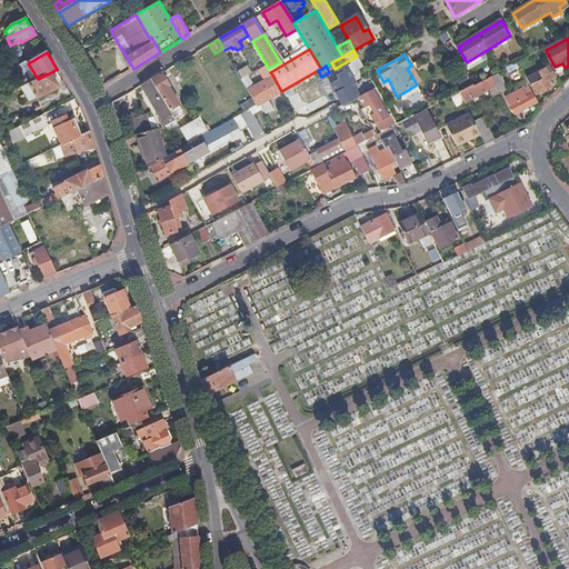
[(407,68),(417,85),(421,82),(411,66),(407,68)]
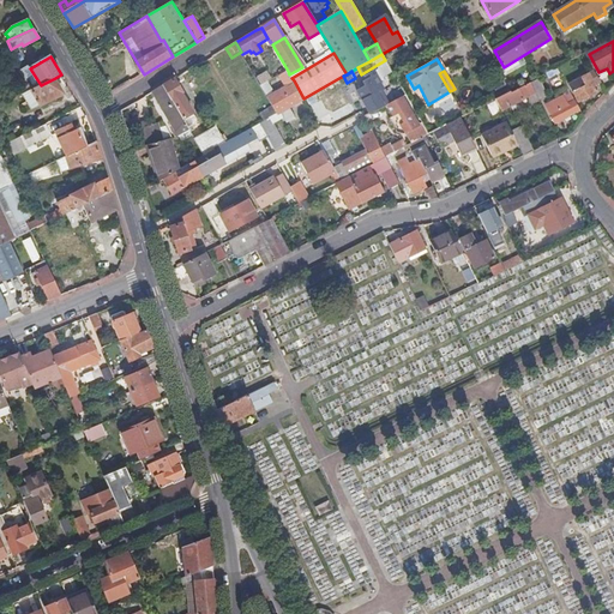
[(570,84),(579,102),(599,91),(590,74),(570,84)]
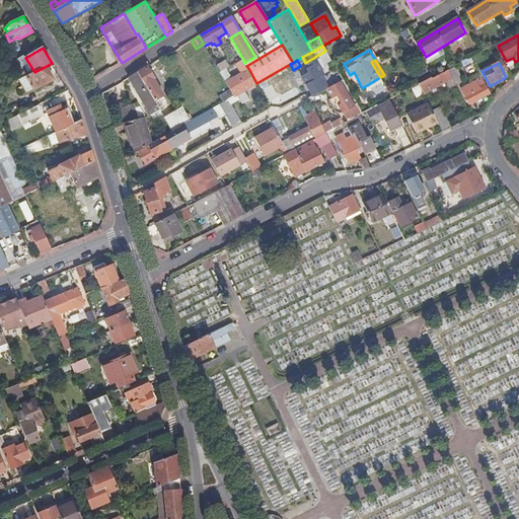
[(312,96),(328,88),(321,77),(324,76),(318,65),(307,70),(309,73),(302,77),(312,96)]
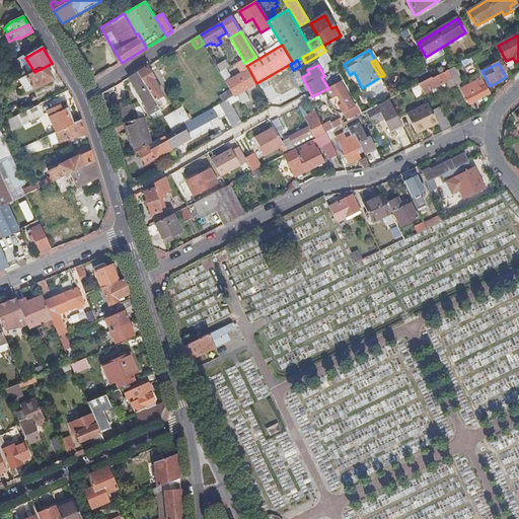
[(47,66),(34,72),(19,79),(25,93),(53,80),(47,66)]
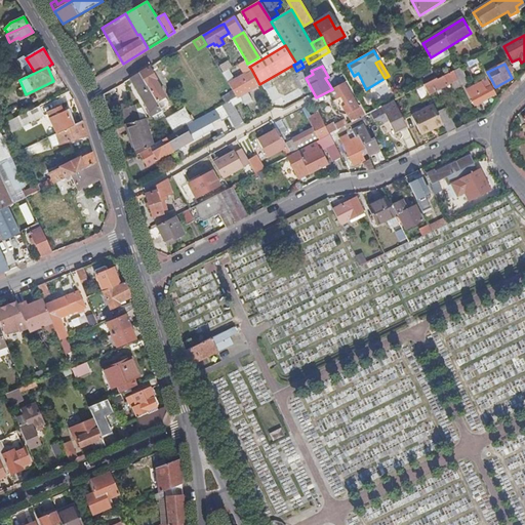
[(150,68),(139,74),(162,112),(166,110),(164,107),(169,104),(161,89),(156,81),(157,80),(150,68)]
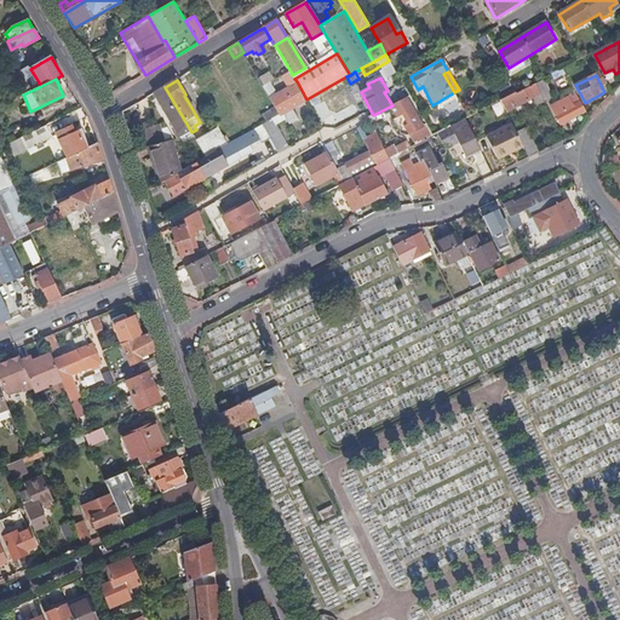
[(292,109),(308,101),(306,99),(297,81),(293,84),(293,86),(281,93),(282,97),(274,103),(281,114),(281,115),(283,114),(292,109)]
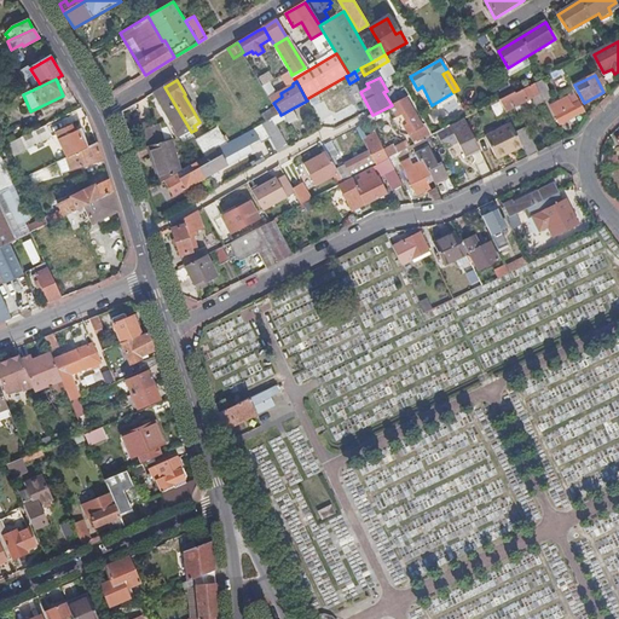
[(516,92),(501,100),(507,113),(541,94),(534,82),(516,92)]
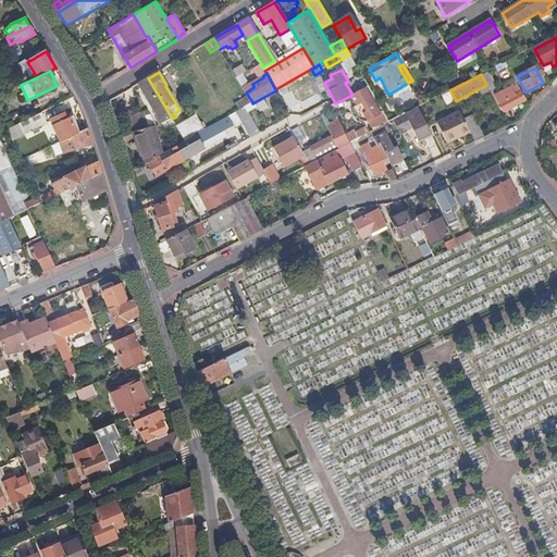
[(237,77),(244,89),(247,88),(245,86),(248,84),(243,75),(237,77)]
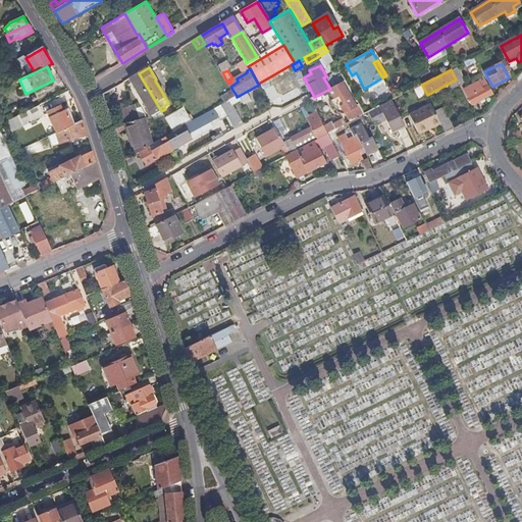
[(139,73),(132,77),(137,87),(136,88),(152,116),(161,111),(139,73)]
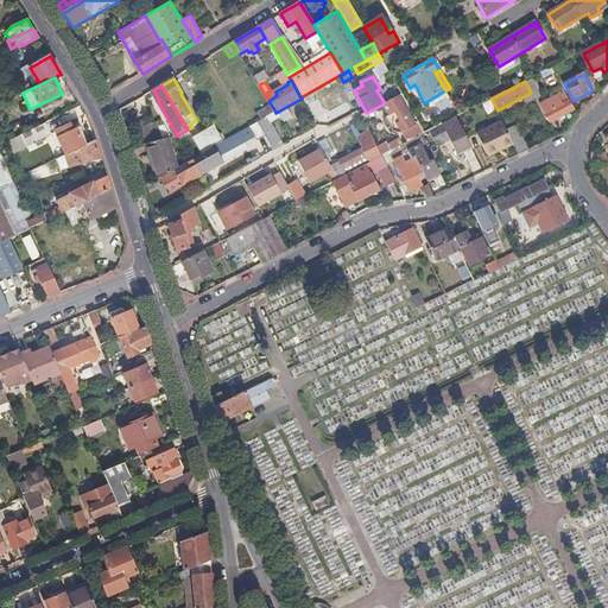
[(551,122),(575,109),(565,92),(542,105),(551,122)]
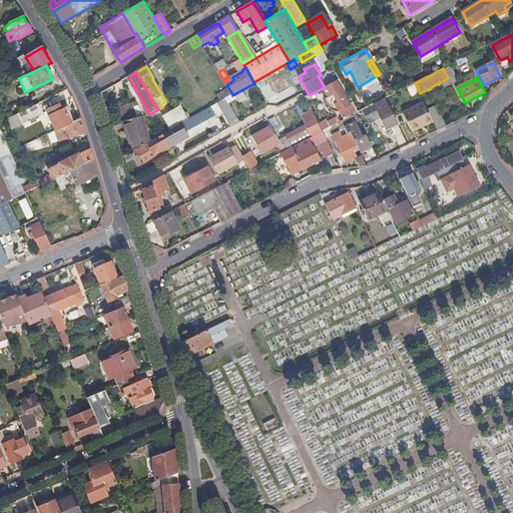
[(346,119),(356,114),(359,113),(353,103),(350,104),(337,81),(327,86),(332,95),(327,98),(333,110),(338,111),(341,111),(346,119)]
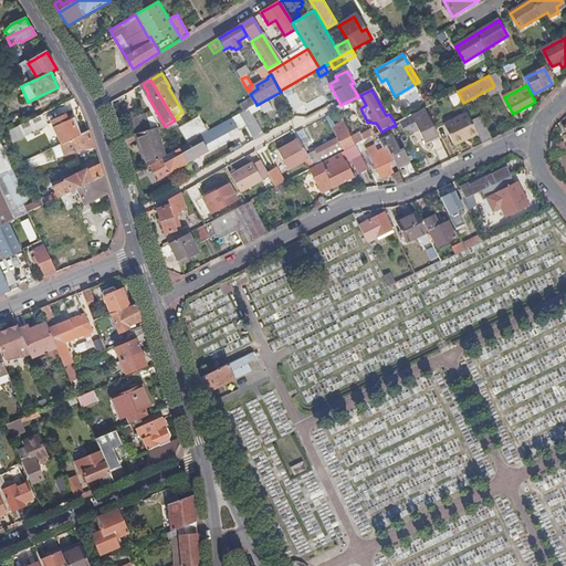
[(416,90),(404,95),(408,107),(421,102),(416,90)]
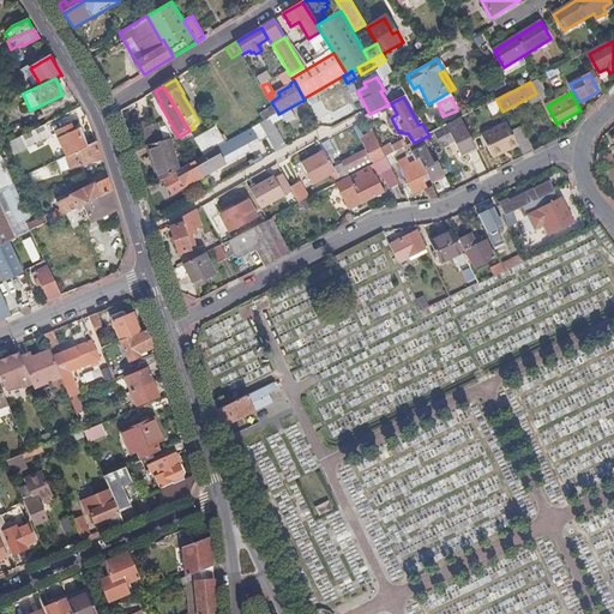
[(295,119),(289,108),(281,113),(287,124),(295,119)]
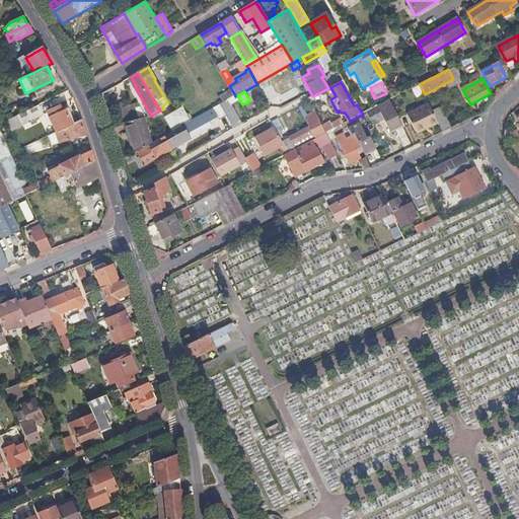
[(390,131),(402,125),(390,99),(378,106),(390,131)]
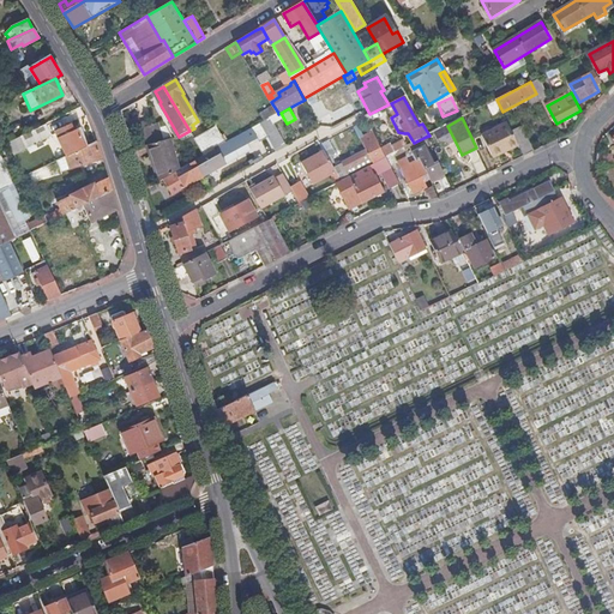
[(263,130),(272,125),(269,119),(259,124),(263,130)]
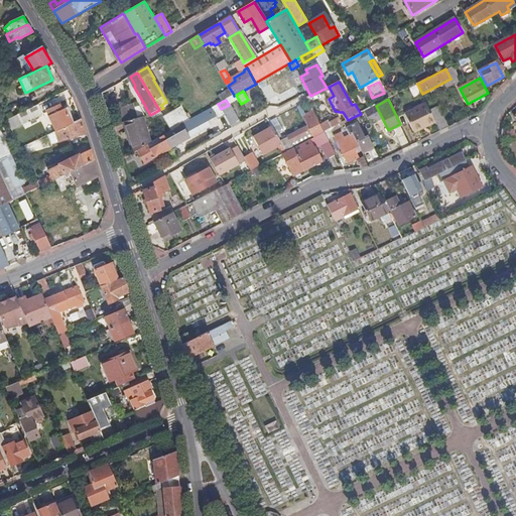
[(43,114),(39,104),(14,116),(17,123),(20,121),(22,125),(43,114)]
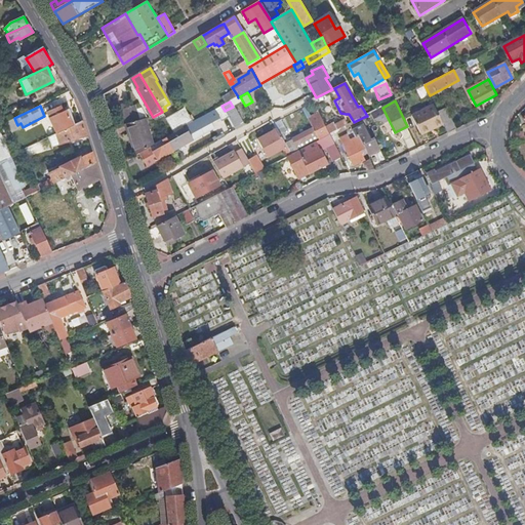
[(57,133),(76,125),(70,109),(64,112),(61,106),(54,110),(56,115),(50,118),(57,133)]
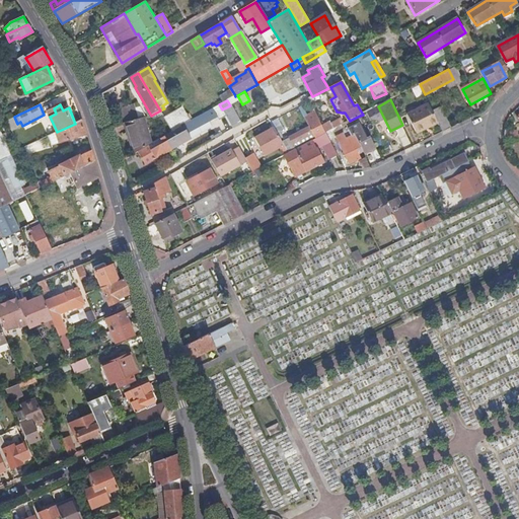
[(120,108),(124,124),(138,120),(134,104),(120,108)]
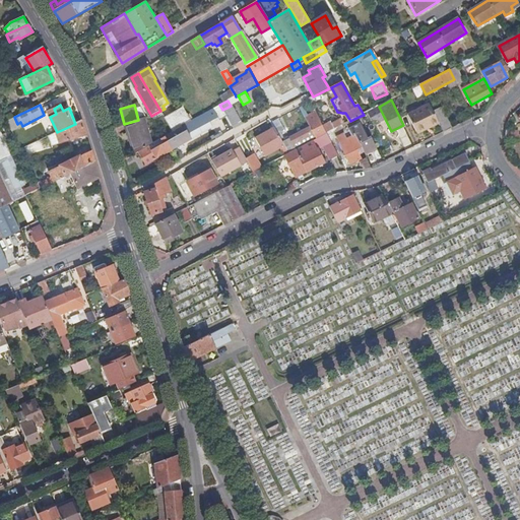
[(213,134),(231,124),(222,110),(219,105),(202,115),(213,134)]
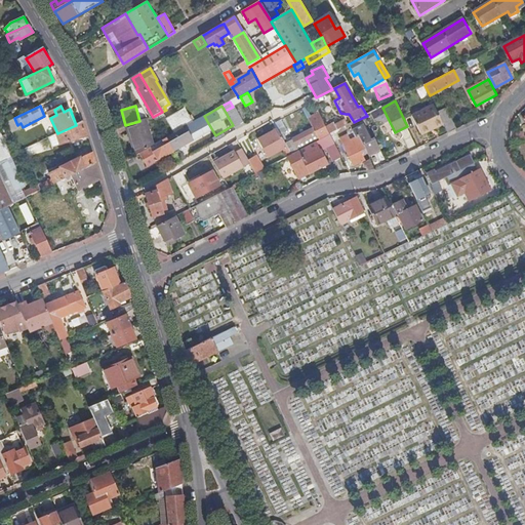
[(436,128),(444,124),(438,113),(435,106),(413,116),(421,133),(435,127),(436,128)]
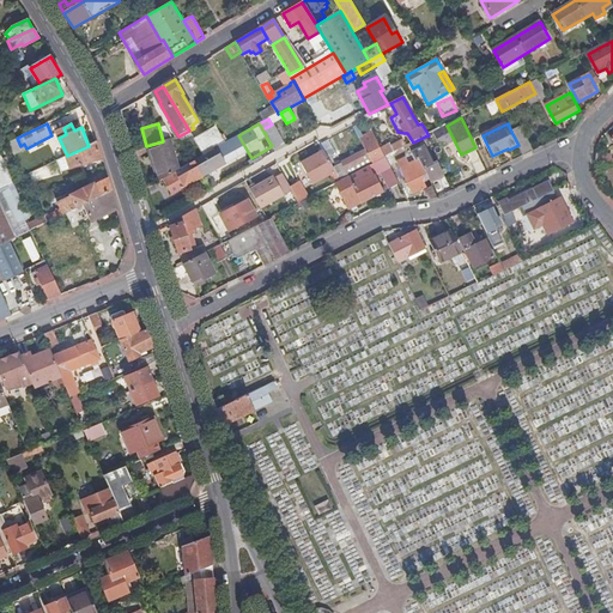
[(204,156),(214,150),(225,143),(216,125),(193,138),(204,156)]
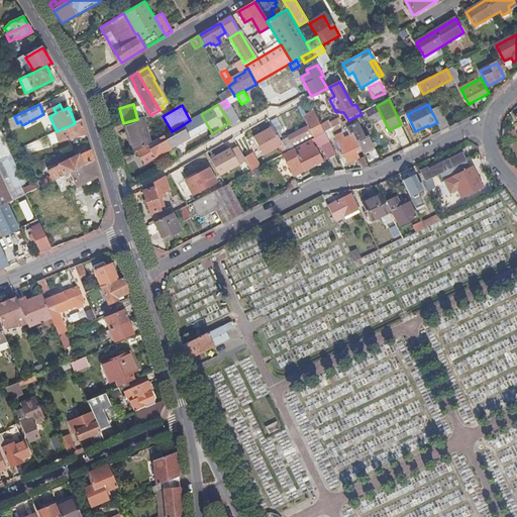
[(229,123),(231,126),(239,121),(229,105),(221,109),(229,123)]
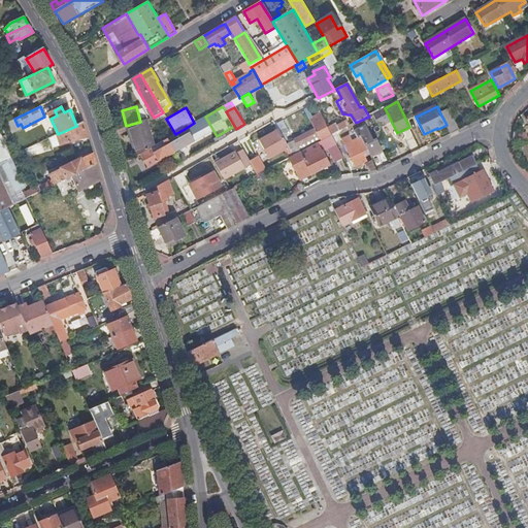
[(447,125),(451,135),(459,131),(449,110),(440,113),(447,125)]
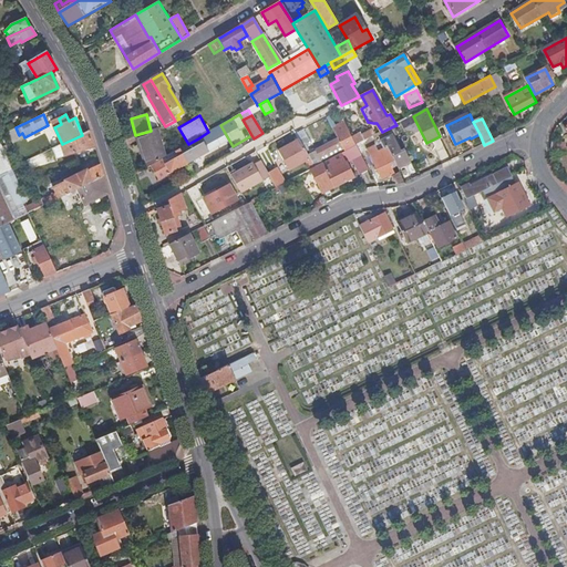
[(144,146),(151,165),(166,156),(156,129),(151,131),(135,135),(140,147),(144,146)]
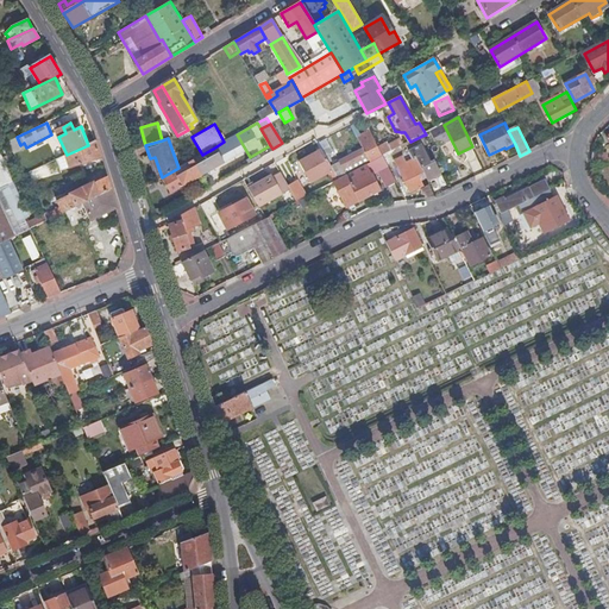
[(390,152),(406,145),(402,139),(389,146),(387,144),(378,148),(383,156),(390,152)]
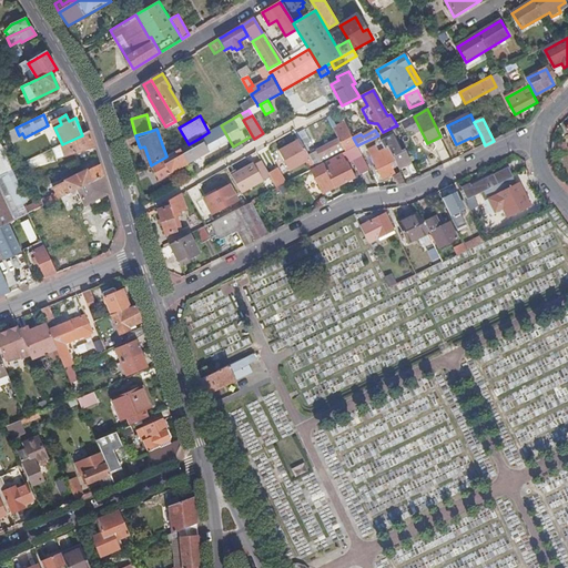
[(94,146),(90,131),(82,135),(62,144),(53,149),(57,159),(94,146)]
